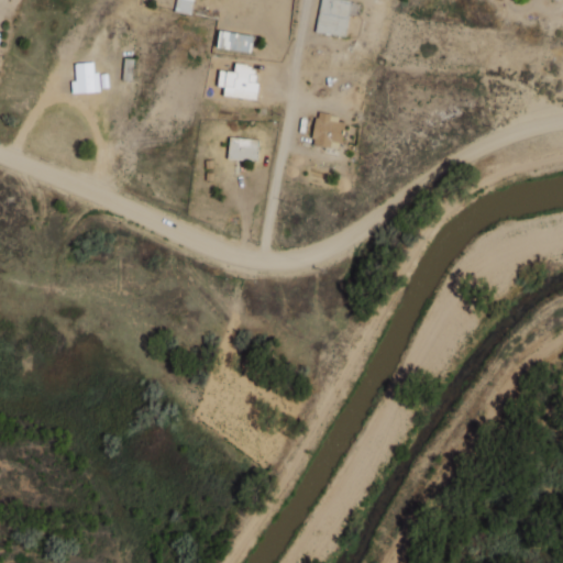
[(194,0),(177,0),(176,12),(194,13),(194,0)]
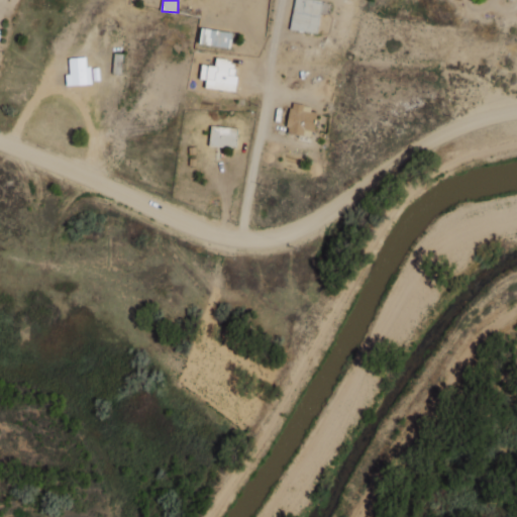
[(292,0),(291,30),(317,32),(318,13),(327,13),(327,0),(292,0)]
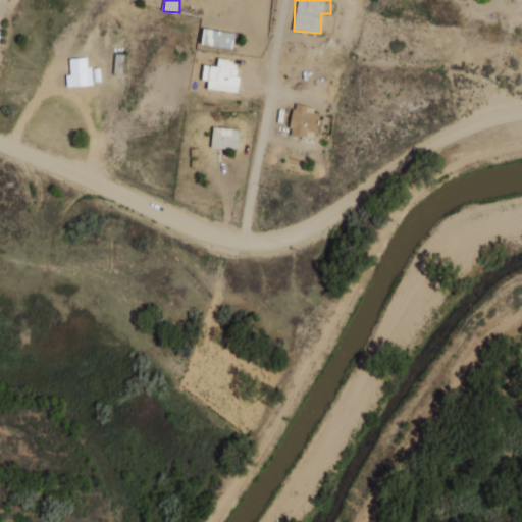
[(201,45),(232,47),(233,32),(202,29),(201,45)]
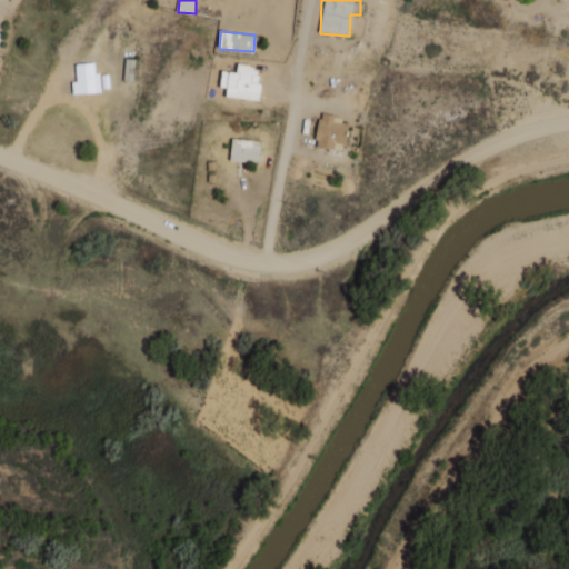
[(76,81),(71,82),(72,93),(100,92),(99,72),(95,72),(95,62),(76,63),(76,81)]
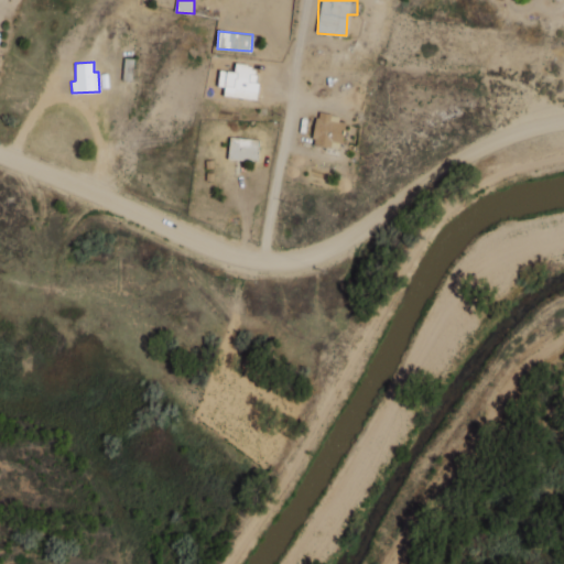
[(331,114),(317,111),(311,144),(340,150),(345,121),(329,119),(331,114)]
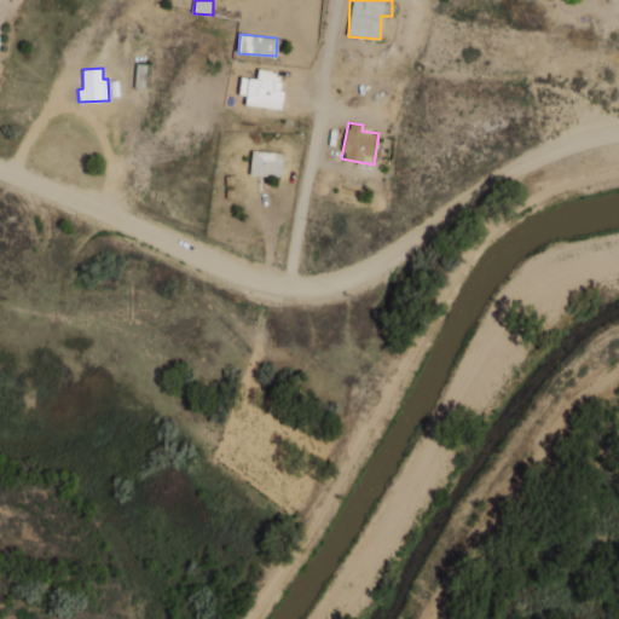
[(250,175),(283,177),(284,152),(250,151),(250,175)]
